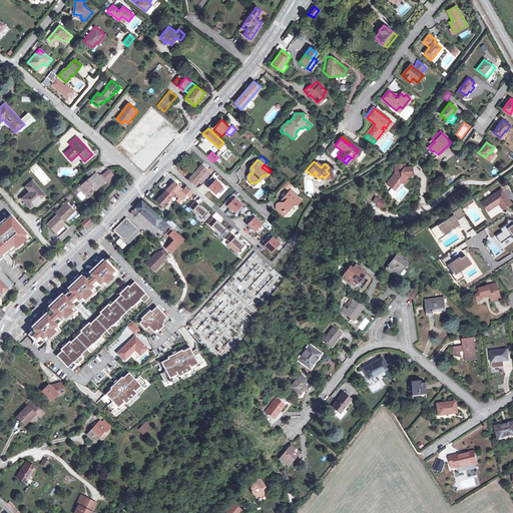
[(206,170),(200,165),(187,180),(193,185),(198,179),(201,181),(208,174),(205,171),(206,170)]
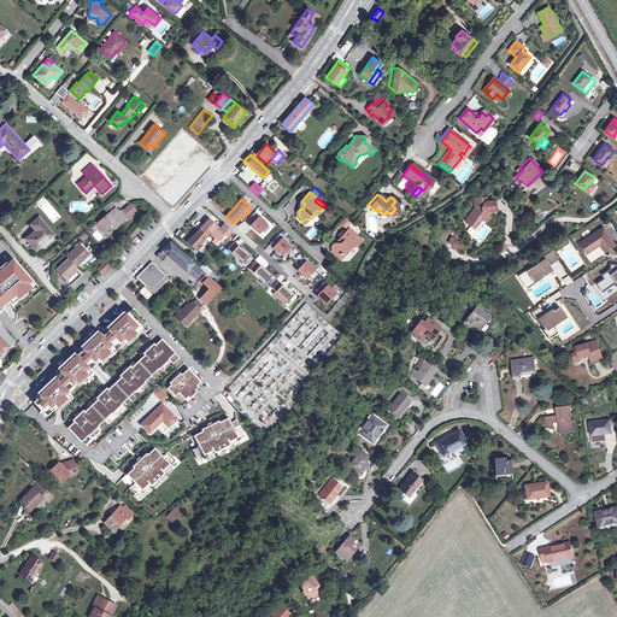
[(494,211),(493,201),(486,203),(486,199),(477,199),(474,203),(475,209),(464,222),(474,228),(482,217),(487,217),(487,216),(487,212),(488,211),(494,211)]
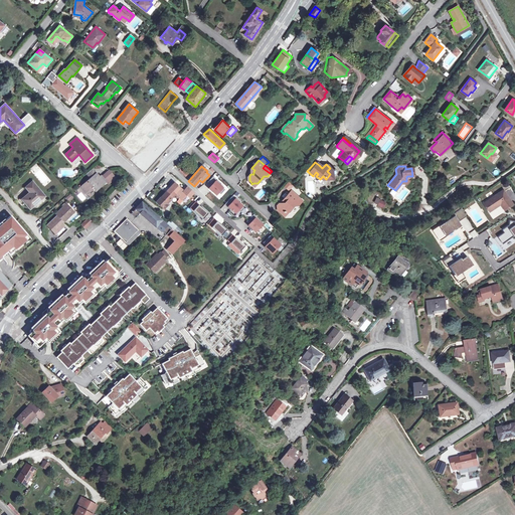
[(112,178),(107,172),(102,177),(101,176),(99,178),(96,174),(91,178),(79,187),(84,192),(87,190),(89,192),(93,188),(96,191),(105,183),(103,182),(105,180),(107,182),(112,178)]
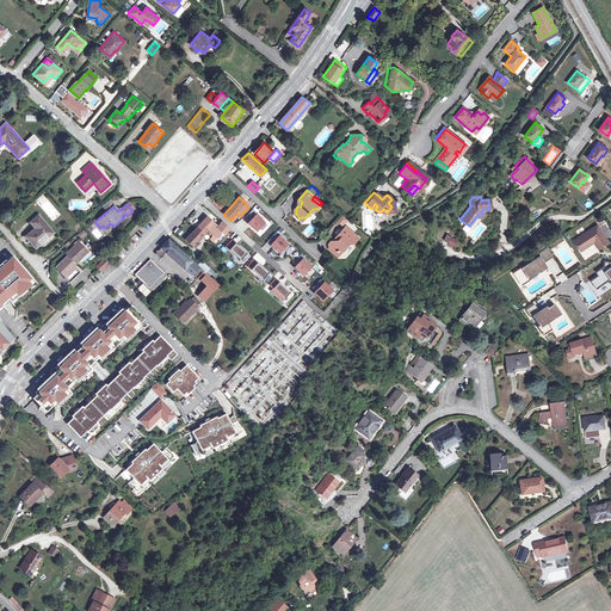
[(253,209),(246,216),(251,220),(248,223),(257,232),(260,228),(263,230),(267,224),(260,218),(263,217),(253,209)]
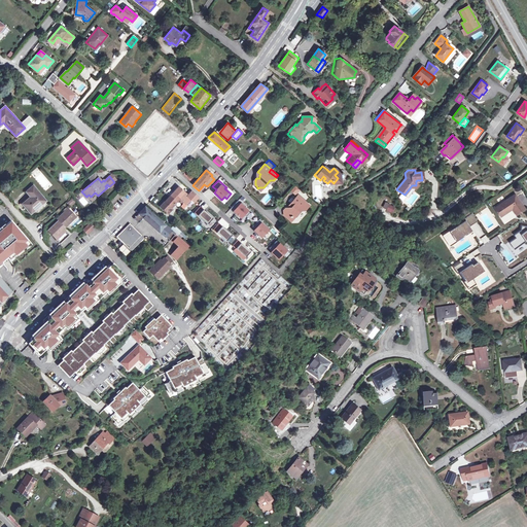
[(204,184),(199,190),(203,194),(209,189),(207,187),(207,186),(204,184)]
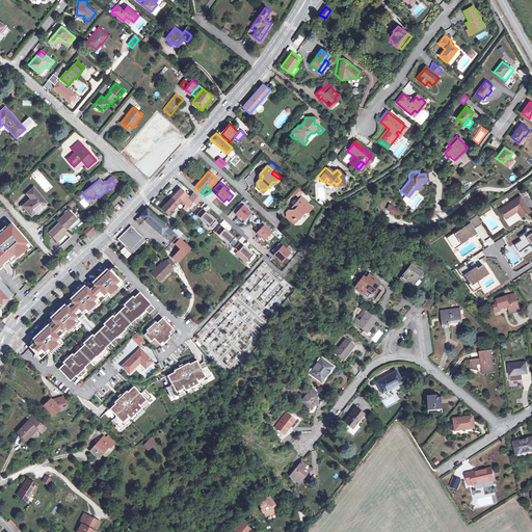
[(303,190),(298,186),(294,191),(299,195),(303,190)]
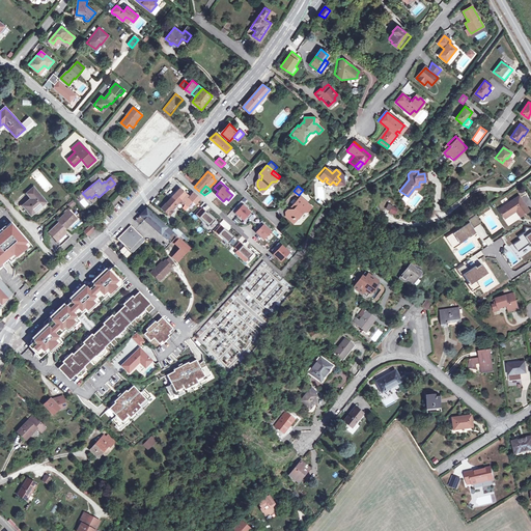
[(33,188),(27,193),(31,198),(23,205),(31,216),(46,202),(33,188)]
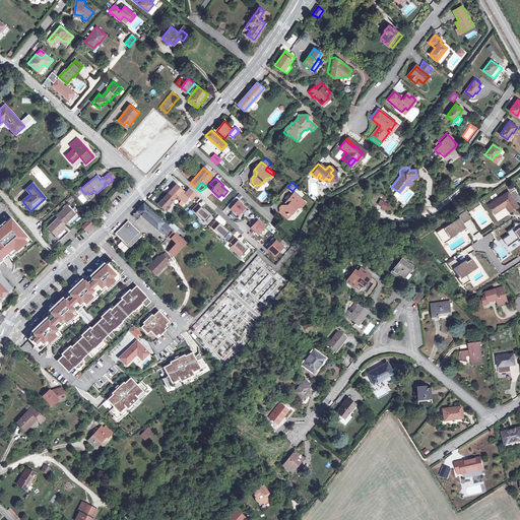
[(180,193),(182,191),(176,185),(167,195),(163,199),(169,205),(176,197),(178,199),(182,195),(180,193)]
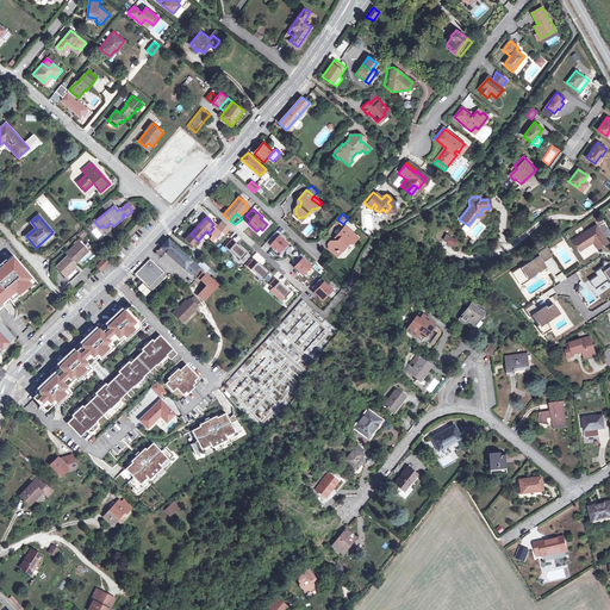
[(217,229),(221,232),(224,235),(229,229),(222,223),(218,228),(217,229)]
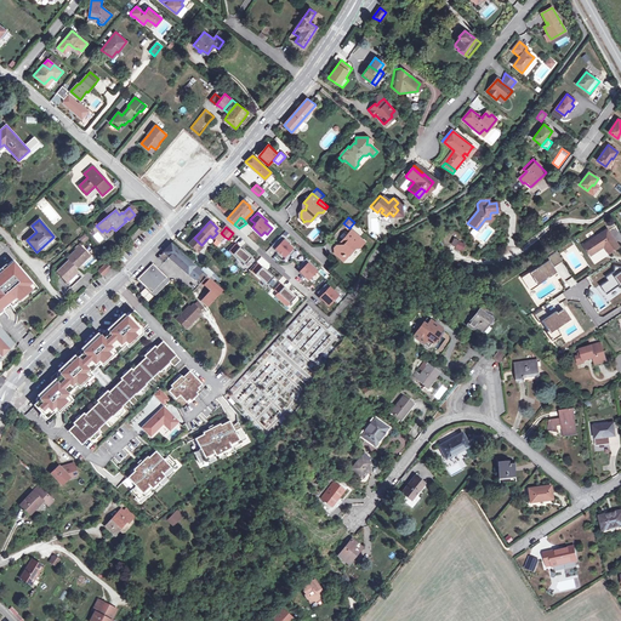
[(221,233),(222,232),(217,228),(215,231),(217,233),(212,238),(216,240),(215,240),(218,243),(224,237),(221,233)]
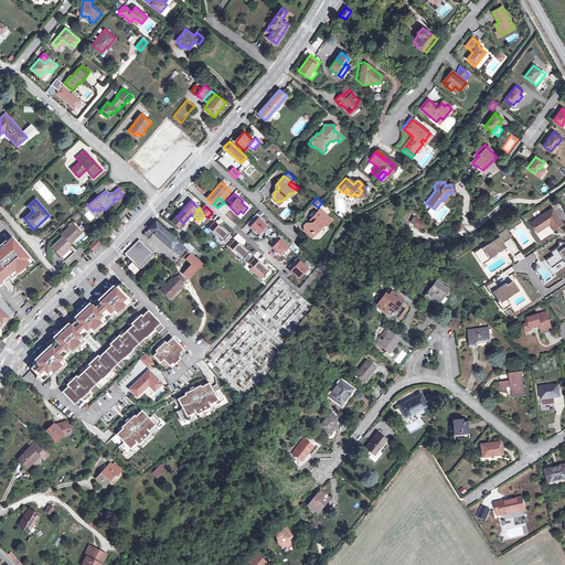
[(500,213),(493,219),(498,224),(511,213),(507,209),(505,208),(500,213)]
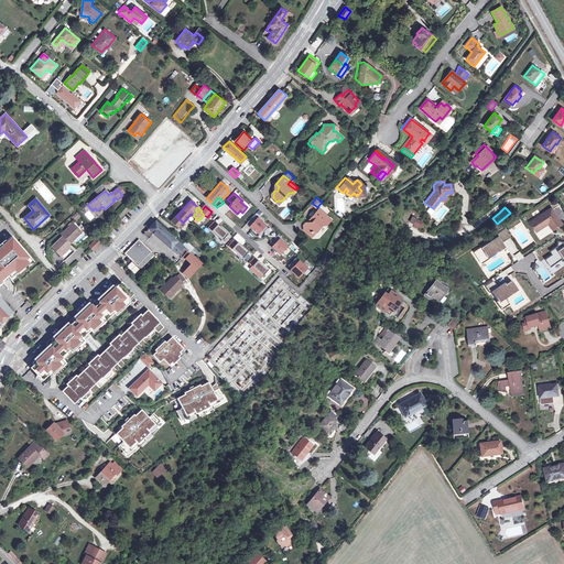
[(551,208),(531,223),(537,230),(548,223),(552,229),(562,223),(551,208)]
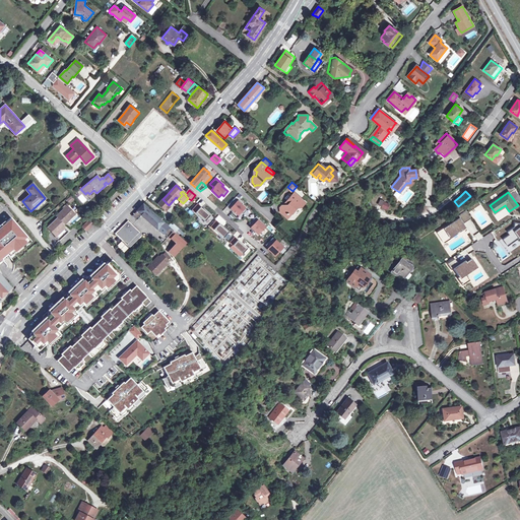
[(286,205),(281,205),(280,207),(280,211),(282,213),(286,213),(286,214),(288,214),(288,213),(291,213),(298,207),(302,207),(305,202),(295,193),(286,201),(286,205)]
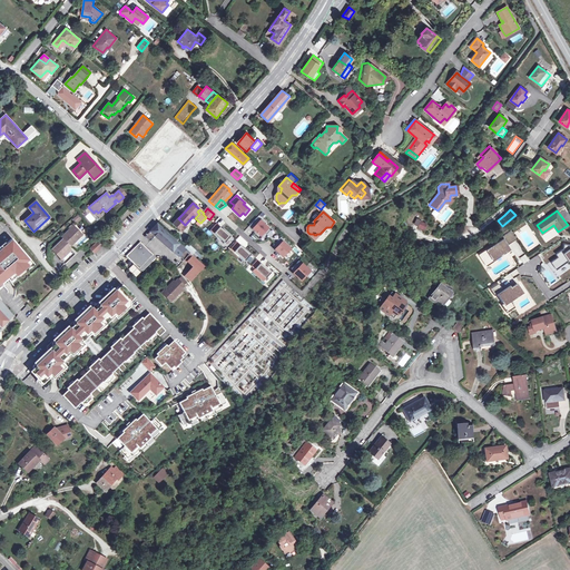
[(74,219),(77,223),(82,218),(79,214),(74,219)]
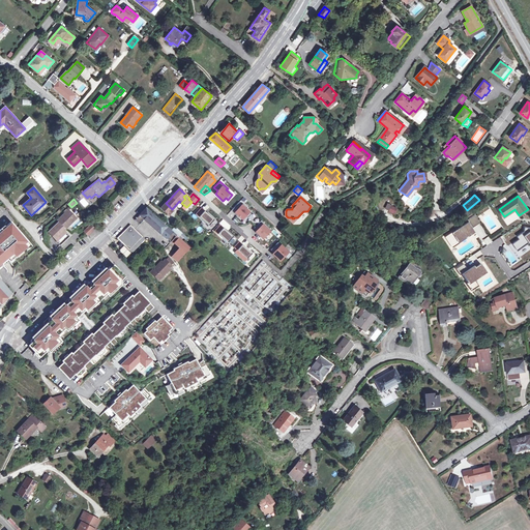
[(172,209),(166,203),(162,208),(169,215),(173,211),(171,209),(172,209)]
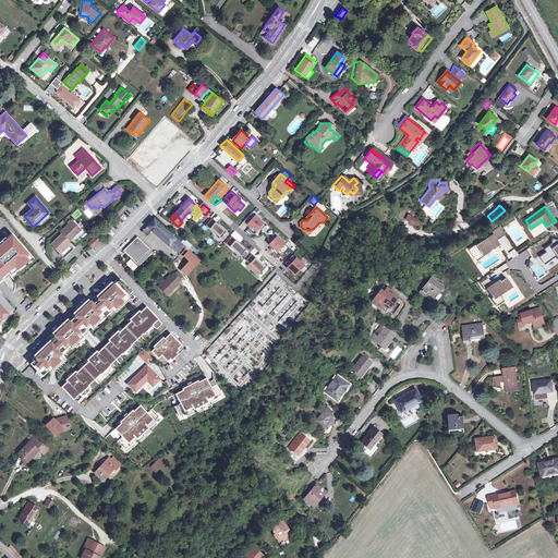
[(254,216),(251,214),(243,222),(246,226),(247,225),(255,231),(258,228),(261,230),(264,226),(258,220),(259,219),(255,215),(254,216)]
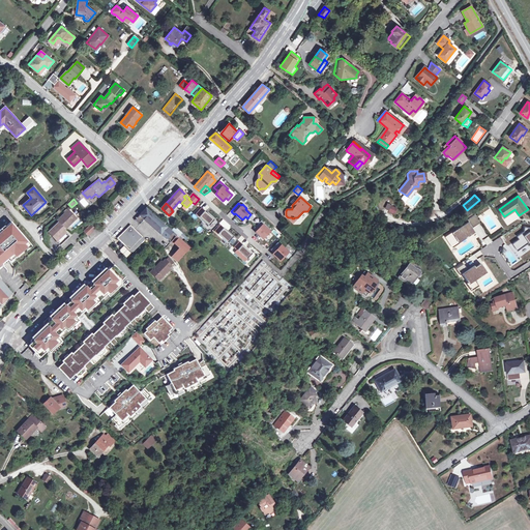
[(389,212),(395,215),(399,210),(392,207),(389,212)]
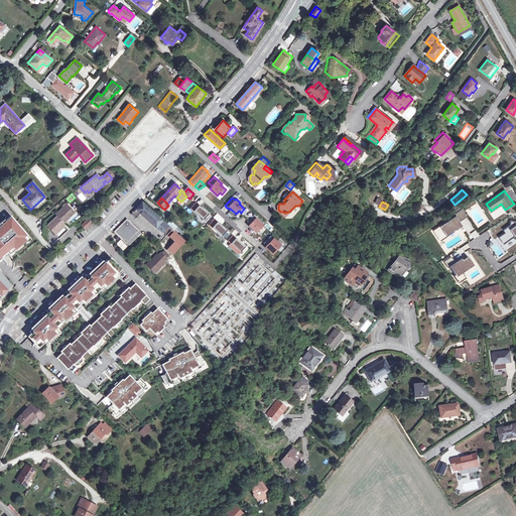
[(140,214),(155,228),(156,227),(161,232),(165,235),(167,232),(169,235),(168,236),(173,241),(167,247),(172,252),(183,242),(173,232),(174,232),(178,236),(182,232),(170,221),(166,225),(167,225),(166,226),(141,203),(135,210),(140,214)]
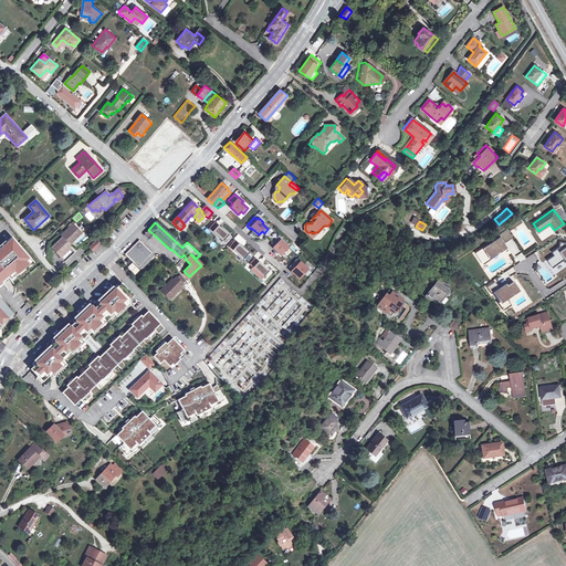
[(69,247),(81,233),(73,224),(61,236),(63,238),(52,248),(61,258),(71,249),(69,247)]
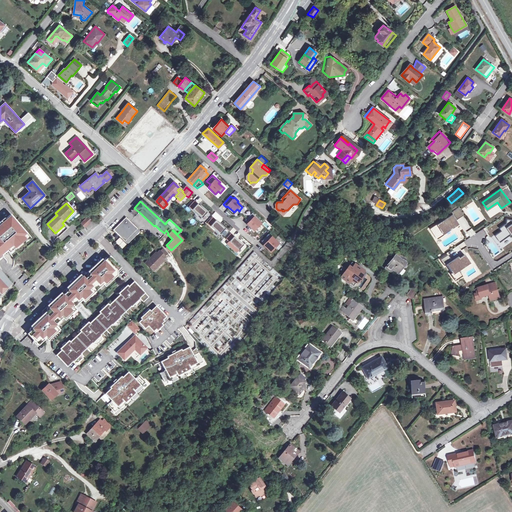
[(134,208),(130,213),(134,217),(139,212),(134,208)]
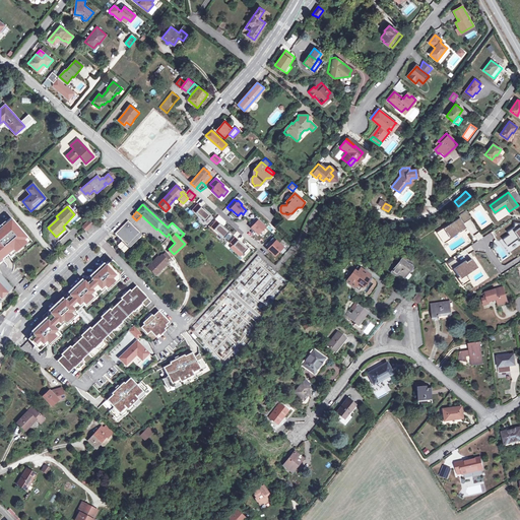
[(460,218),(438,232),(445,243),(467,228),(463,222),(470,217),(466,211),(459,216),(460,218)]
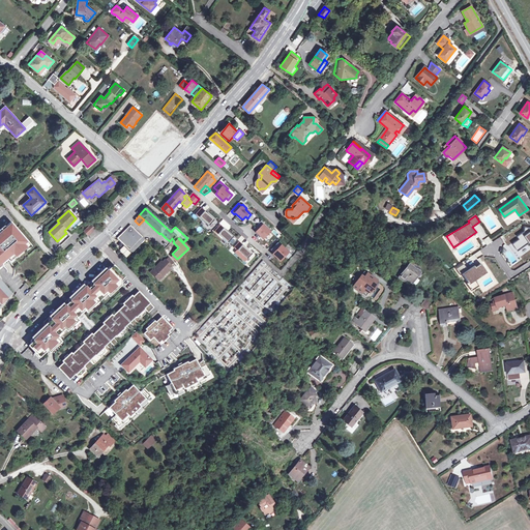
[(261,221),(254,228),(257,231),(256,232),(263,239),(271,231),(261,221)]
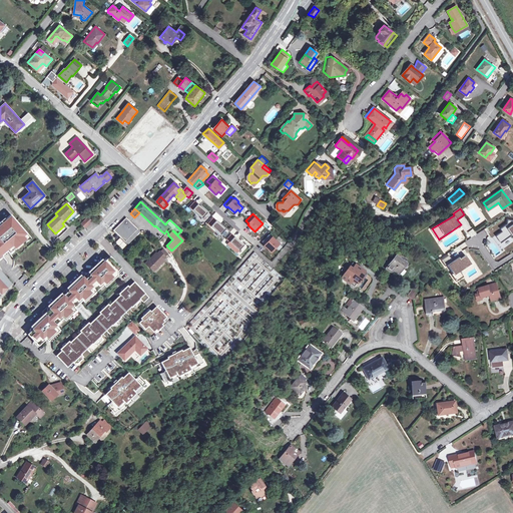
[(0,253),(2,255),(27,234),(11,214),(5,219),(6,220),(0,225),(0,253)]
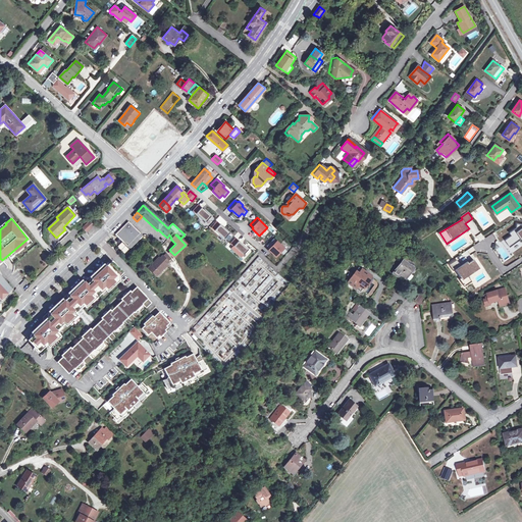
[(142,236),(127,221),(114,235),(122,242),(128,249),(142,236)]
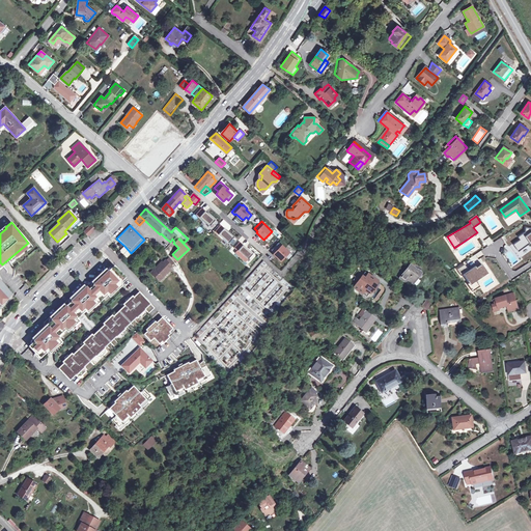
[(88,235),(94,229),(90,226),(84,232),(88,235)]
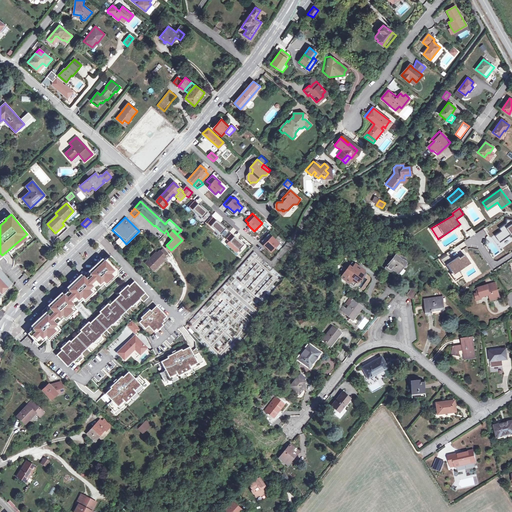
[(511,220),(508,219),(507,224),(500,229),(503,232),(497,236),(501,241),(511,234),(511,235),(511,220)]
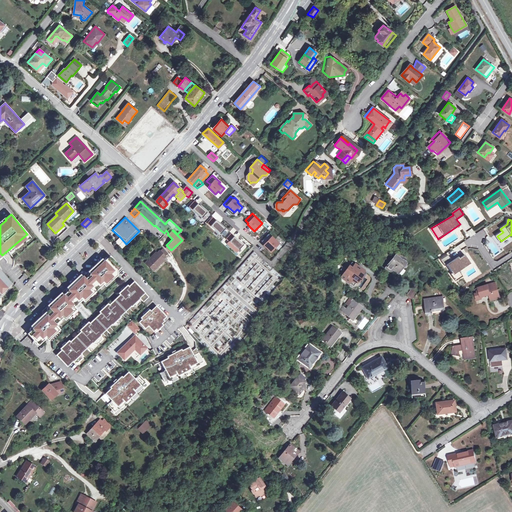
[(263,246),(270,252),(278,244),(268,234),(261,242),(264,244),(263,246)]
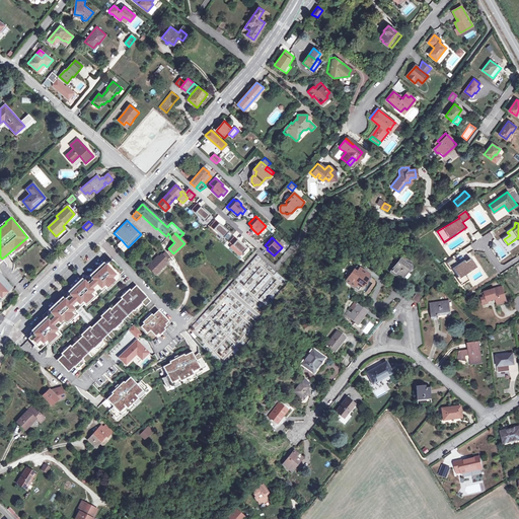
[(124,252),(128,247),(122,240),(117,245),(124,252)]
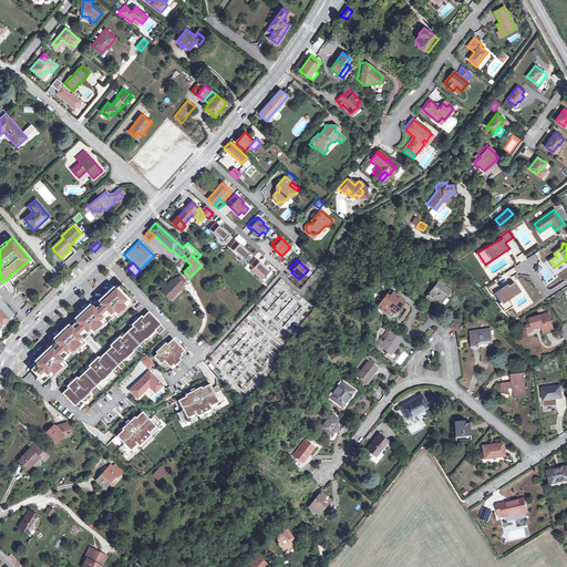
[(183,285),(182,282),(177,279),(176,278),(174,280),(173,279),(161,291),(168,300),(178,290),(177,289),(183,285)]
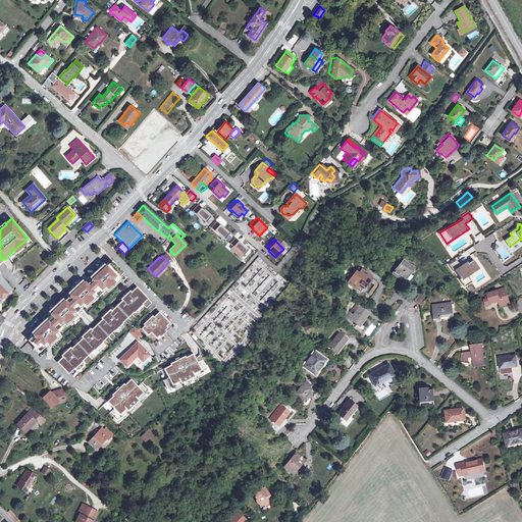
[(414,268),(403,260),(393,274),(398,277),(401,277),(402,276),(406,279),(414,268)]
